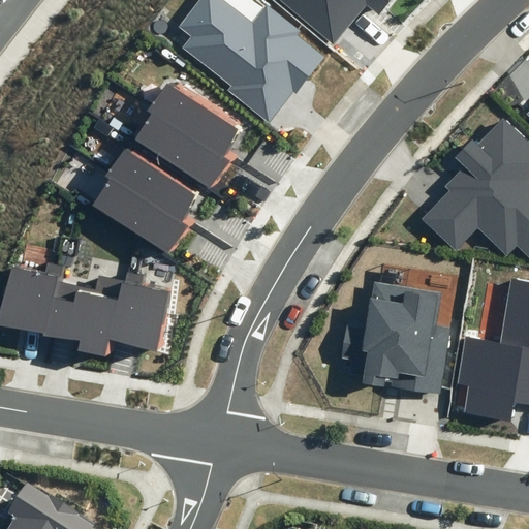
[(297,93),(325,57),(298,35),(301,31),(267,5),(253,23),(223,0),(198,0),(179,26),(192,36),(183,49),(231,86),(227,90),(270,123),(293,92),(297,93)]
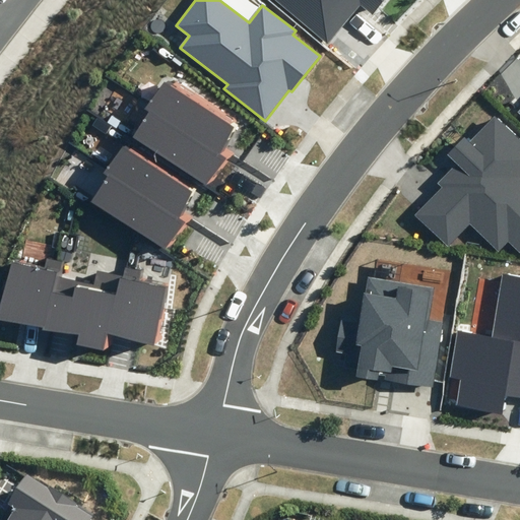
[(276,0),(328,43),(360,4),(373,15),(385,0),(276,0)]
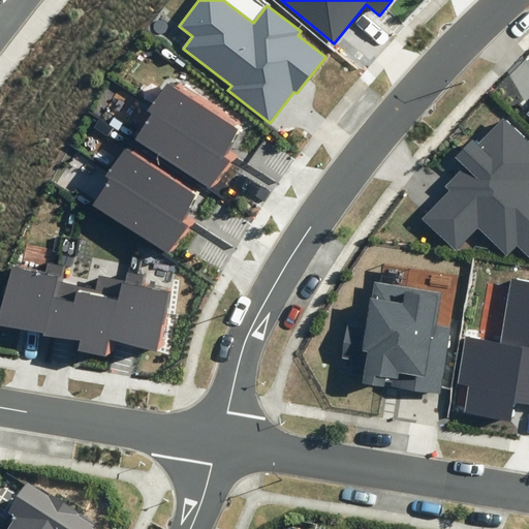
[(149,110),(153,112),(223,157),(242,128),(167,80),(149,110)]
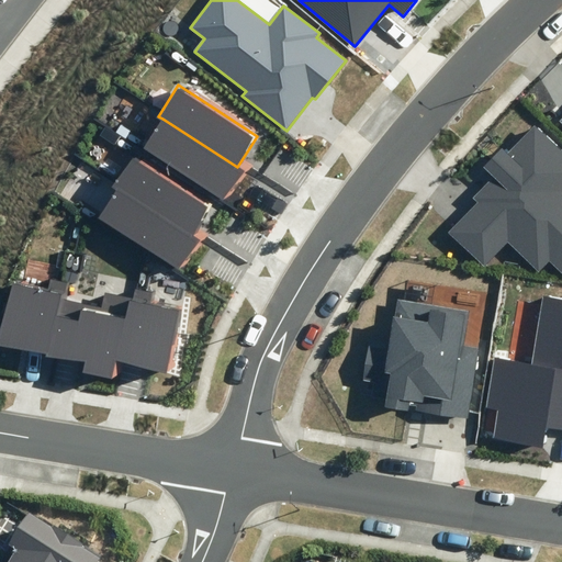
[(237,167),(163,119),(144,148),(225,200),(244,171),(237,167)]
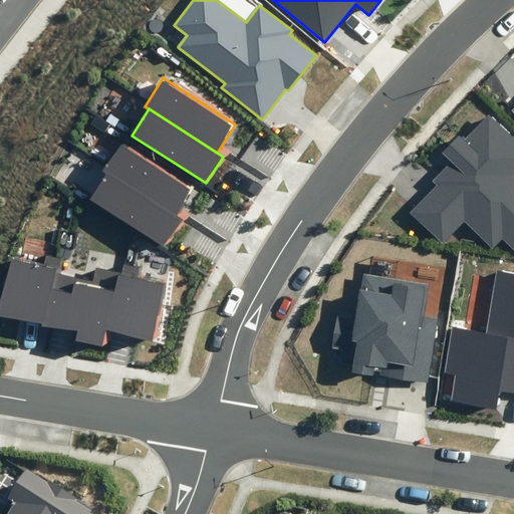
[(513,140),(489,115),(464,141),(459,137),(443,154),(451,162),(432,181),(436,185),(409,213),(442,245),(464,222),(492,249),(502,238),(513,249),(513,140)]
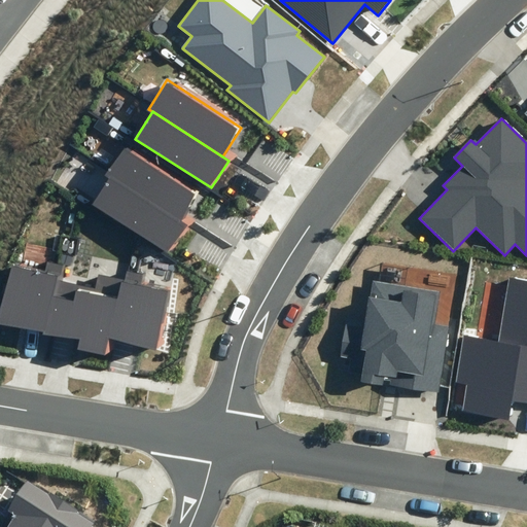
[(106,175),(109,177),(180,222),(199,194),(125,146),(106,175)]
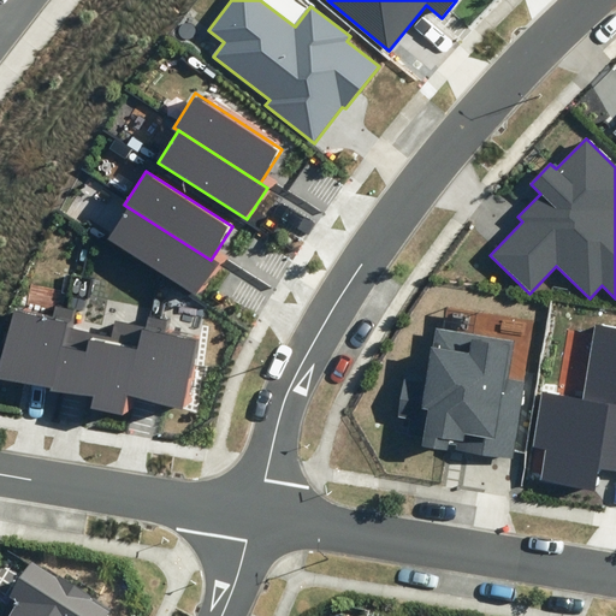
[(211,260),(128,207),(107,240),(196,296),(217,265),(211,260)]
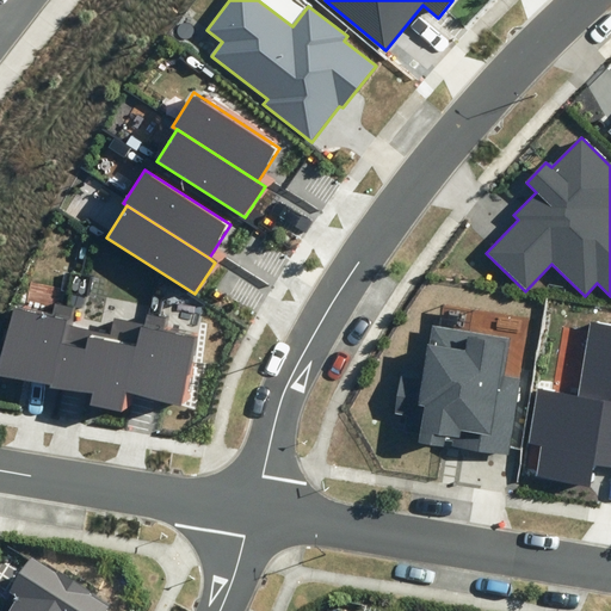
[(69,322),(73,306),(54,301),(51,313),(14,303),(0,359),(0,375),(53,388),(69,322)]
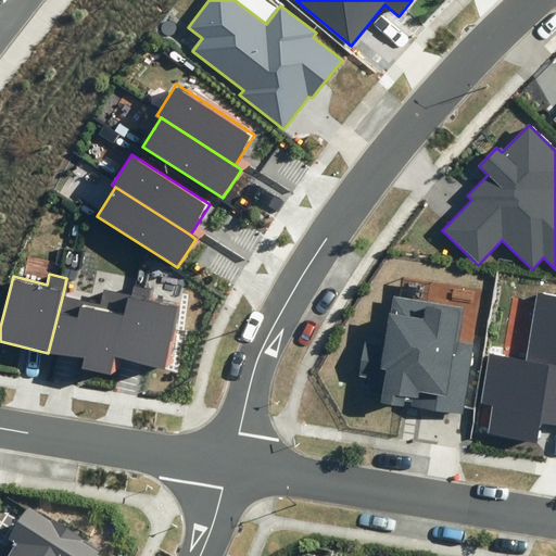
[(115,375),(123,356),(134,293),(102,286),(98,301),(63,293),(48,353),(83,358),(81,369),(115,375)]
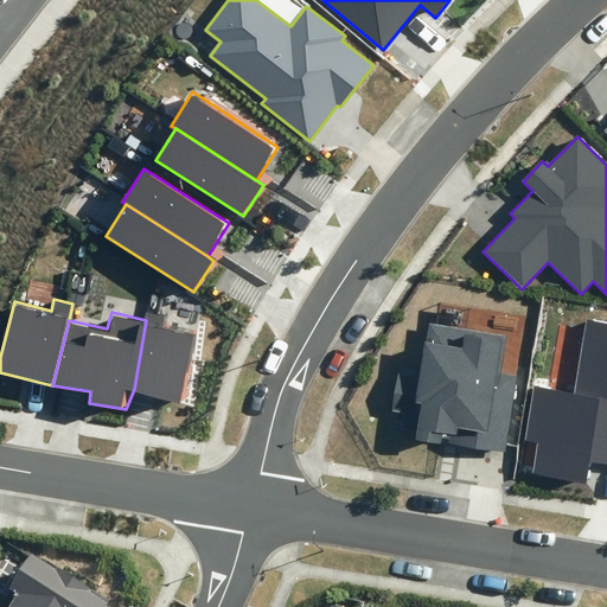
[(146,320),(134,389),(181,397),(193,333),(161,327),(163,317),(147,313),(146,320)]
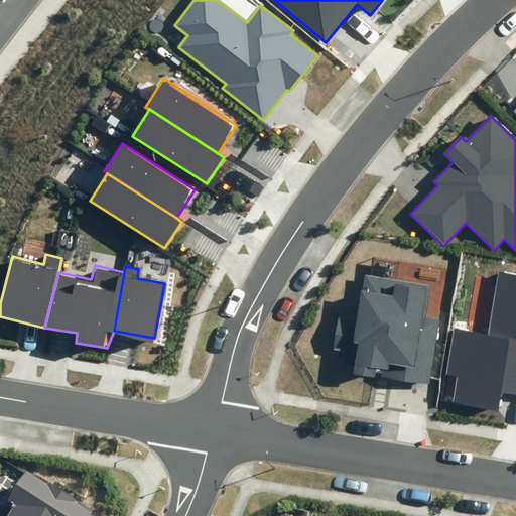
[(457,376),(453,402),(496,409),(499,390),(515,392),(515,272),(498,270),(487,333),(455,328),(446,374),(457,376)]
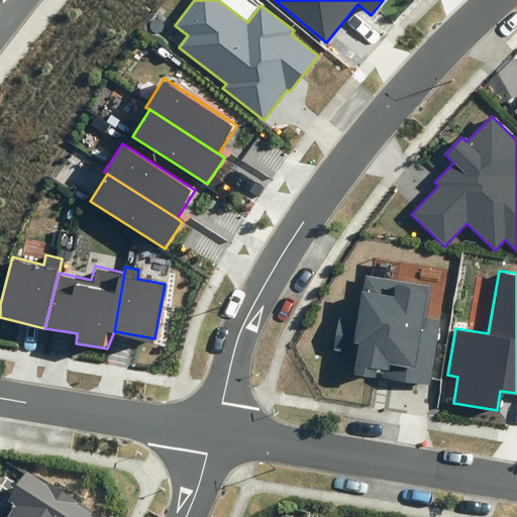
[(428,317),(434,285),(364,273),(355,321),(338,318),(333,350),(357,355),(354,374),(376,378),(377,373),(384,374),(383,377),(431,385),(442,319),(428,317)]
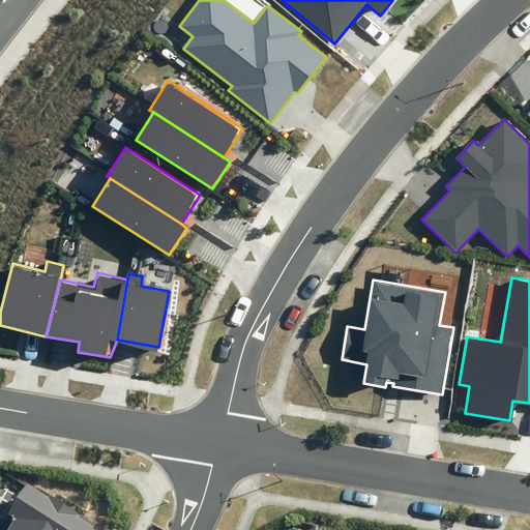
[(93,529),(95,527),(78,517),(78,514),(49,496),(48,498),(26,484),(7,514),(15,519),(6,529),(93,529)]
